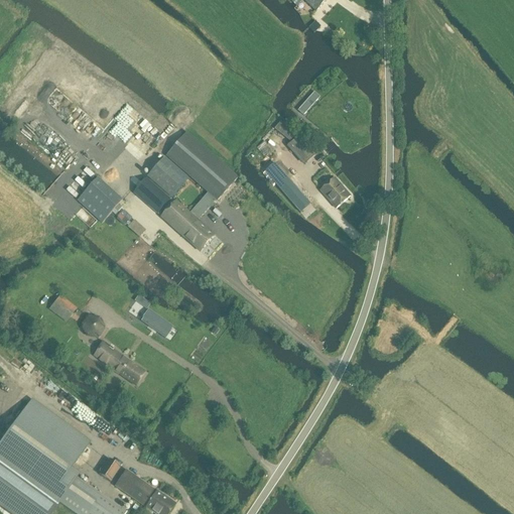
[(314,10),(325,0),(291,0),(296,5),(300,0),(304,0),(314,10)]
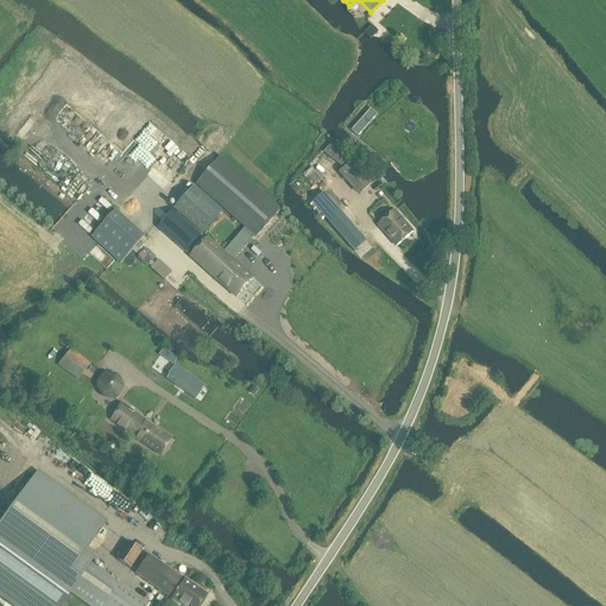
[(368,38),(377,30),(370,24),(363,31),(368,38)]
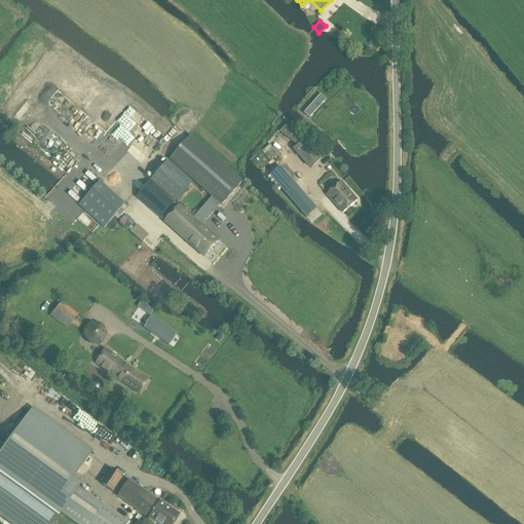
[(307,117),(325,98),(319,92),(302,112),(307,117)]
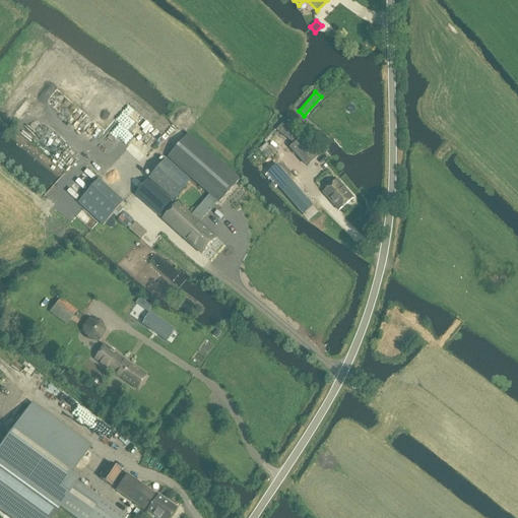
[(292,142),(298,134),(282,121),(276,129),(292,142)]
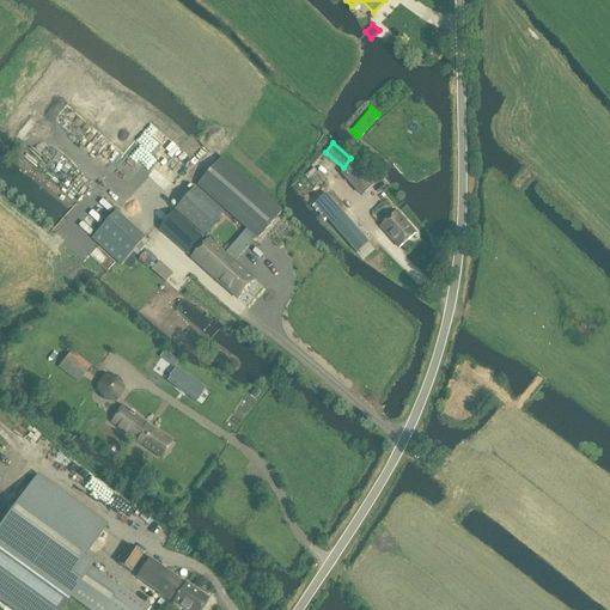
[(280,209),(220,157),(196,184),(245,227),(255,236),(256,237),(280,209)]
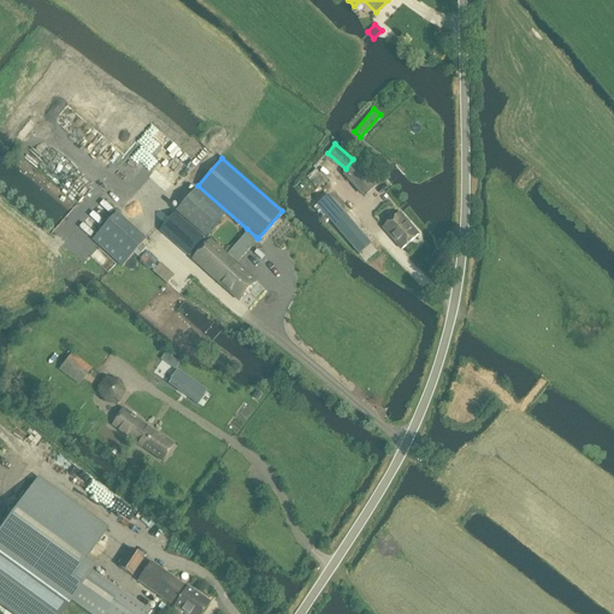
[(361,195),(375,183),(355,163),(343,173),(361,195)]
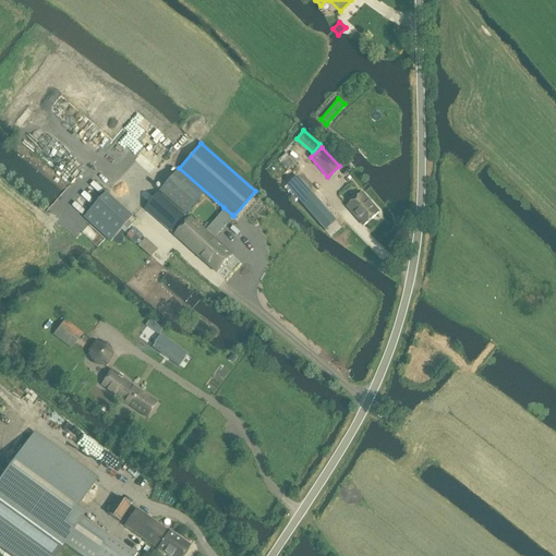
[(177,170),(158,191),(183,214),(185,212),(188,208),(193,203),(198,196),(202,192),(195,185),(185,178),(177,170)]
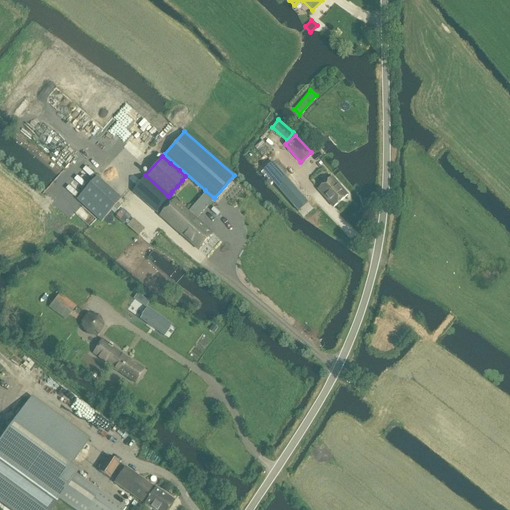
[(297,209),(306,201),(271,160),(262,168),(297,209)]
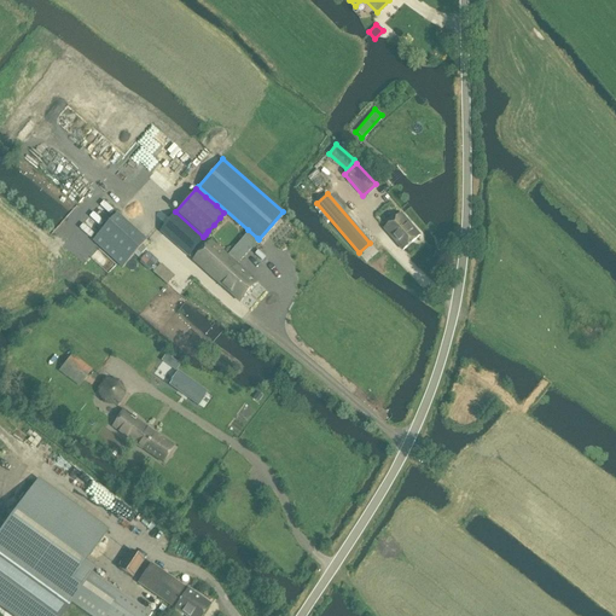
[(203,237),(175,211),(158,230),(186,255),(203,237)]
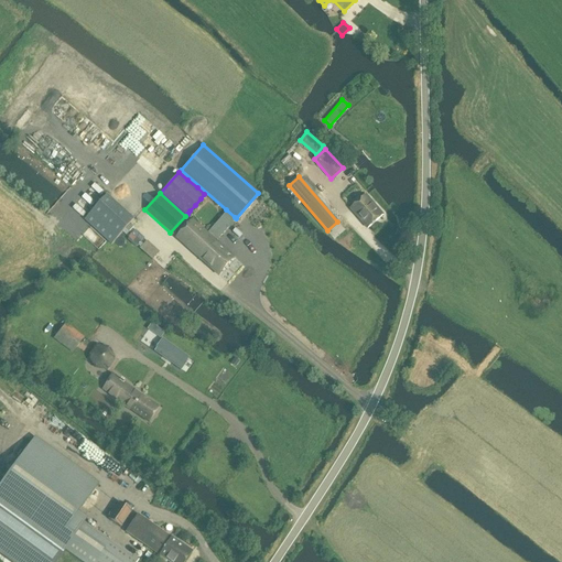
[(110,244),(132,218),(106,195),(84,219),(110,244)]
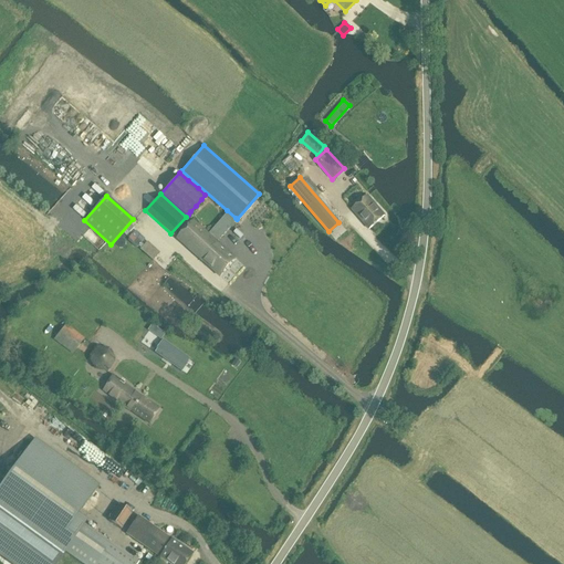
[(367,228),(383,215),(366,196),(351,209),(367,228)]
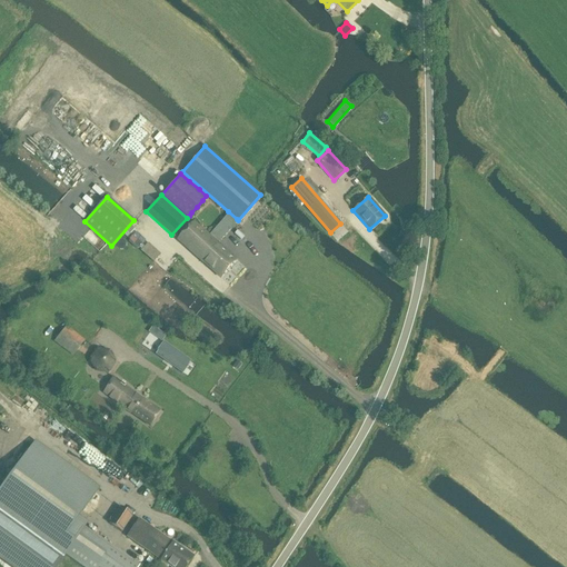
[(177,240),(219,277),(236,259),(217,242),(229,228),(237,219),(228,211),(220,220),(208,235),(195,224),(194,221),(177,240)]
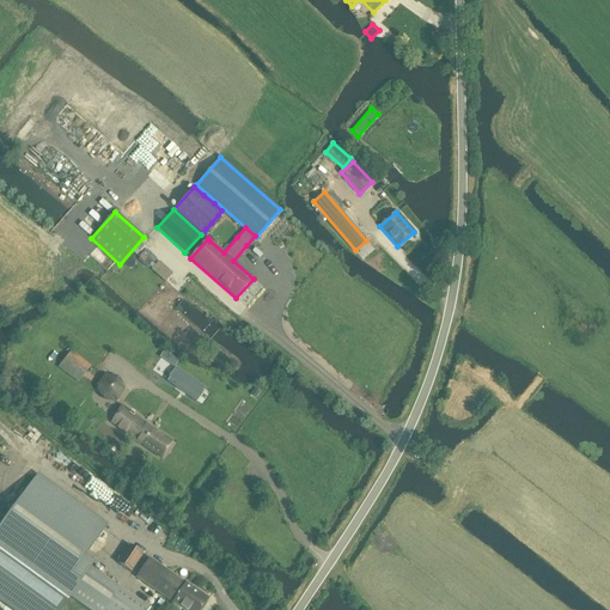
[(91,365),(62,343),(52,359),(79,380),(91,365)]
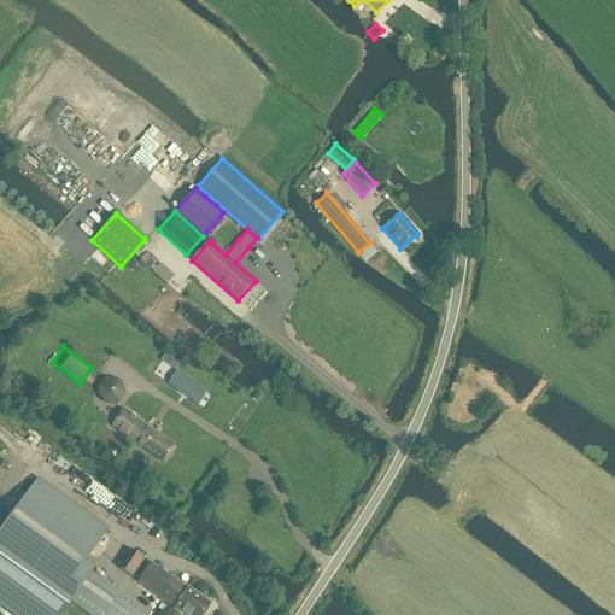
[(164,352),(159,359),(174,369),(175,369),(179,363),(164,352)]
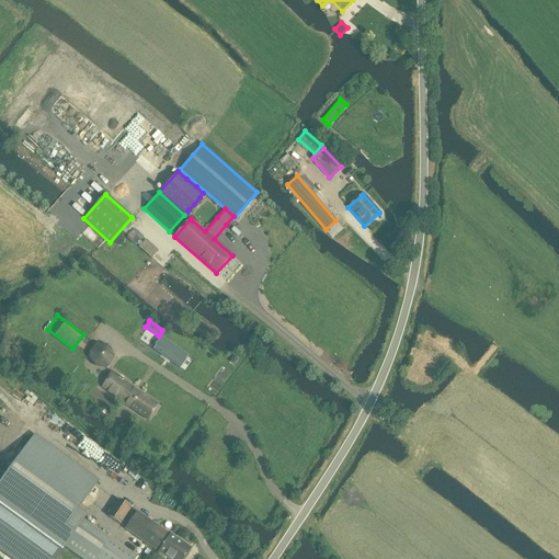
[(160,335),(150,349),(178,367),(186,355),(160,335)]
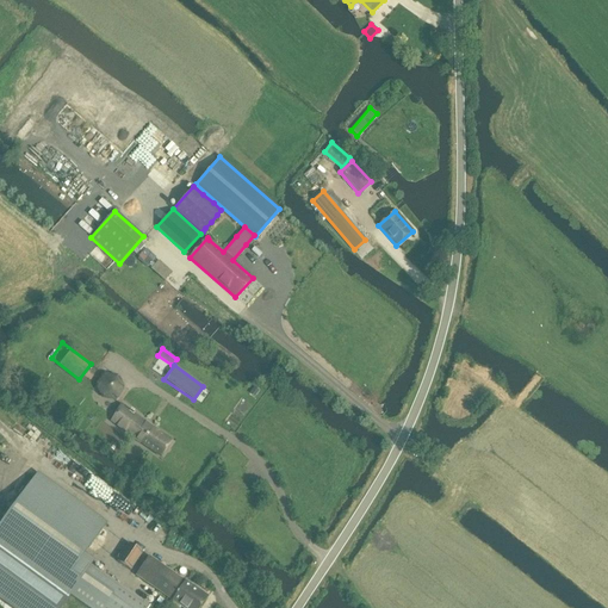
[(157,456),(169,440),(119,403),(109,419),(157,456)]
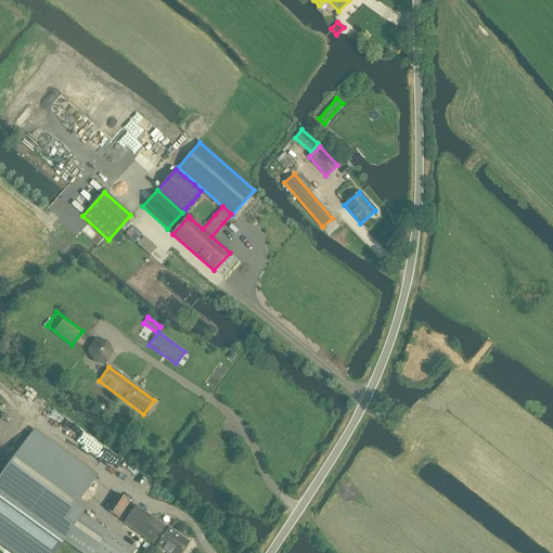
[(0,542),(13,552),(51,552),(58,544),(62,539),(80,513),(71,506),(93,476),(30,431),(0,472),(0,542)]
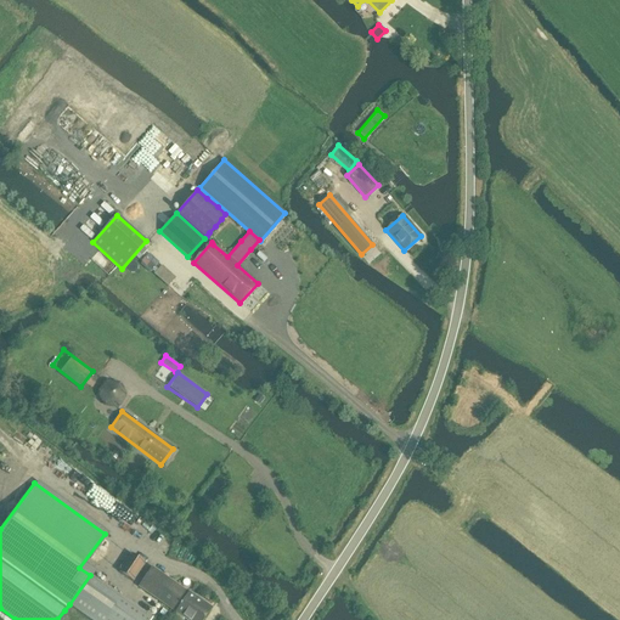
[(130,581),(142,563),(128,553),(116,570),(130,581)]
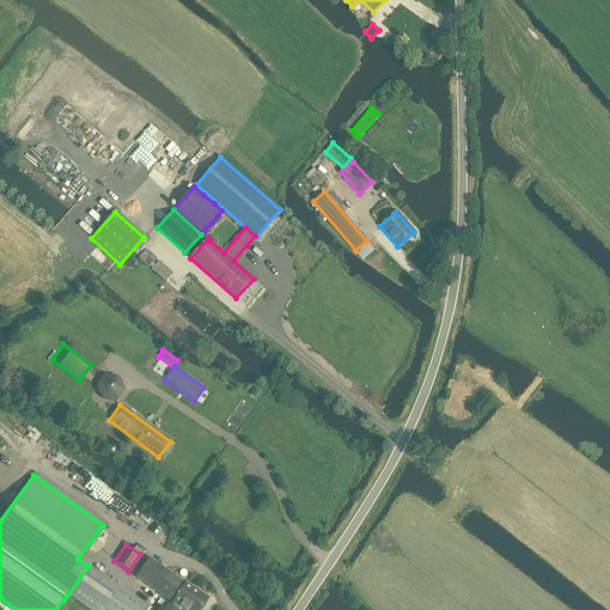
[(182,609),(196,609),(206,598),(147,557),(134,577),(182,609)]
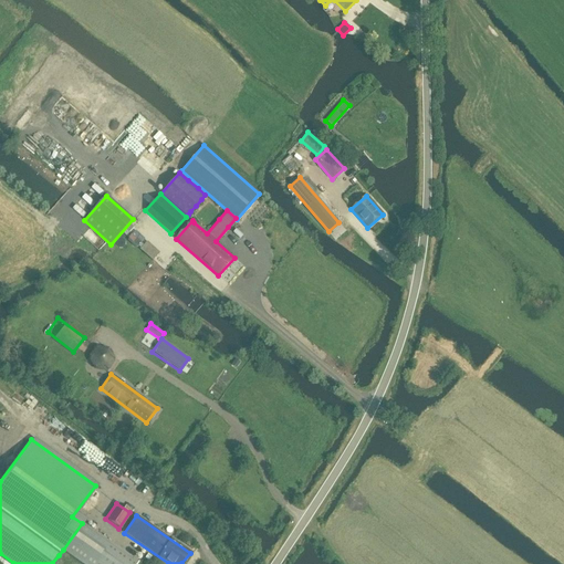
[(135,563),(137,562),(83,523),(63,550),(83,563),(135,563)]
